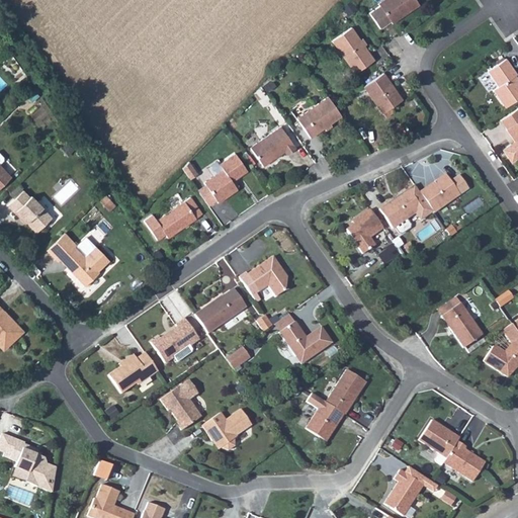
[(418,5),(414,0),(382,0),(377,4),(378,5),(368,12),(379,27),(390,20),(392,23),(418,5)]
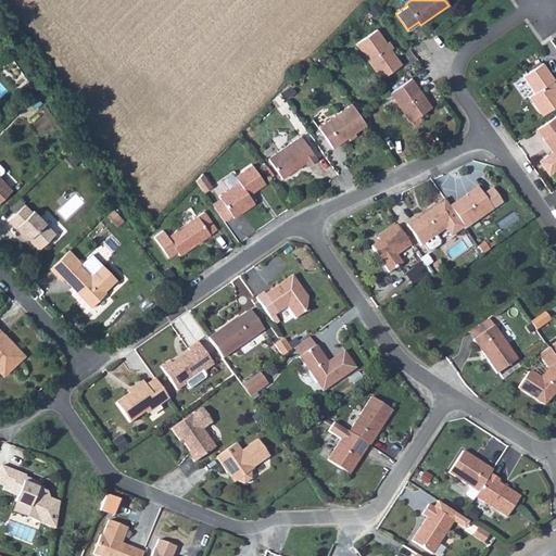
[(401,65),(377,29),(356,43),(380,79),(401,65)]
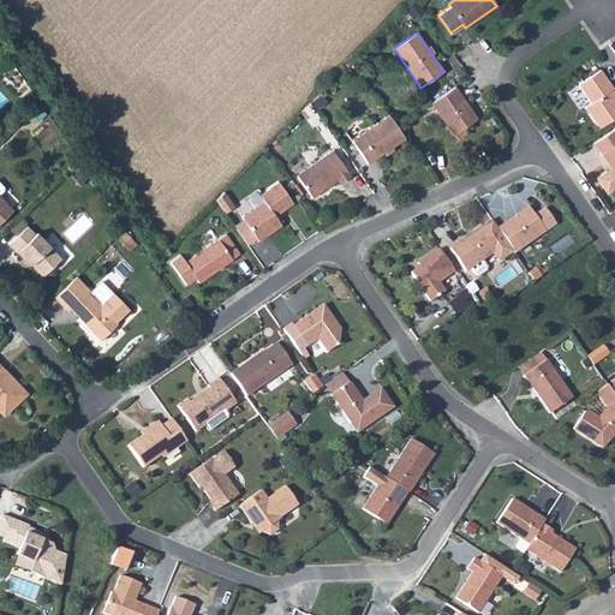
[(613,88),(599,70),(579,84),(591,102),(585,107),(599,127),(614,117),(614,100),(608,91),(613,88)]
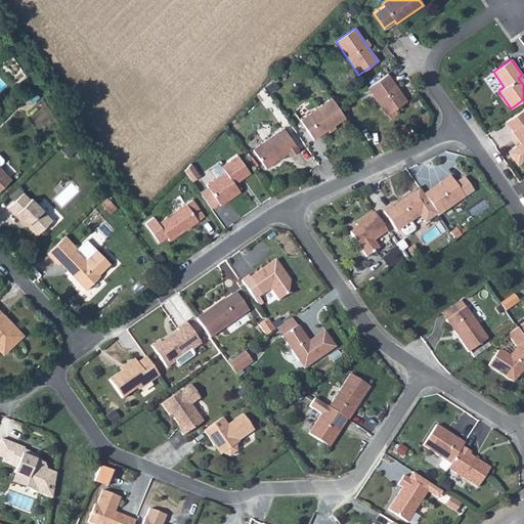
[(386,115),(406,101),(388,74),(367,88),(386,115)]
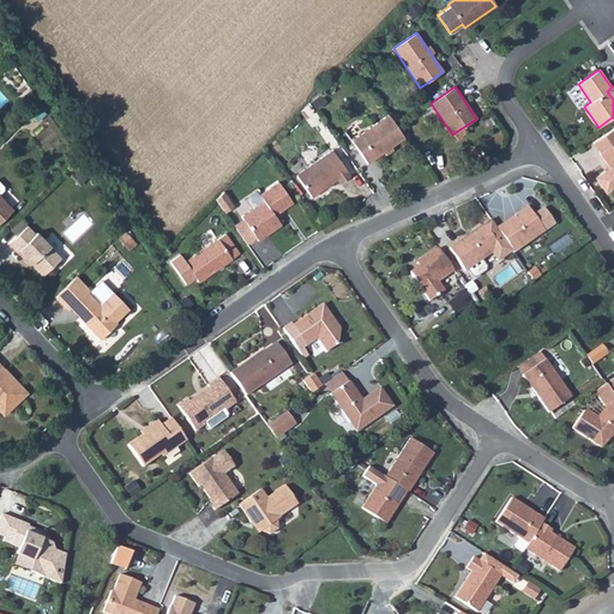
[(404,138),(389,115),(351,140),(367,163),(404,138)]
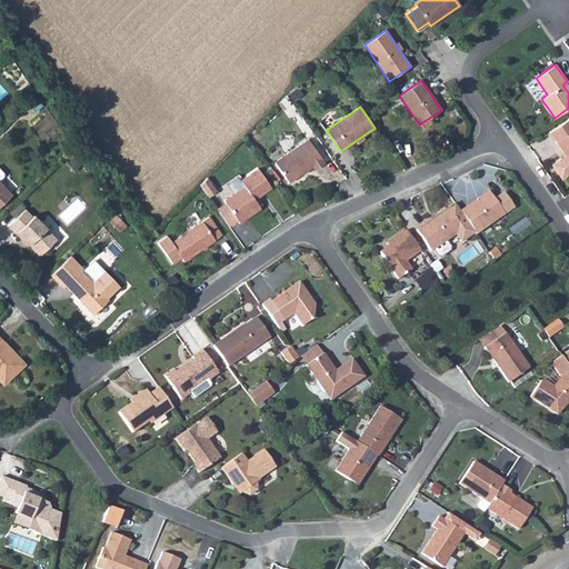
[(568,118),(549,132),(557,141),(556,142),(565,156),(551,163),(560,178),(568,171),(568,118)]
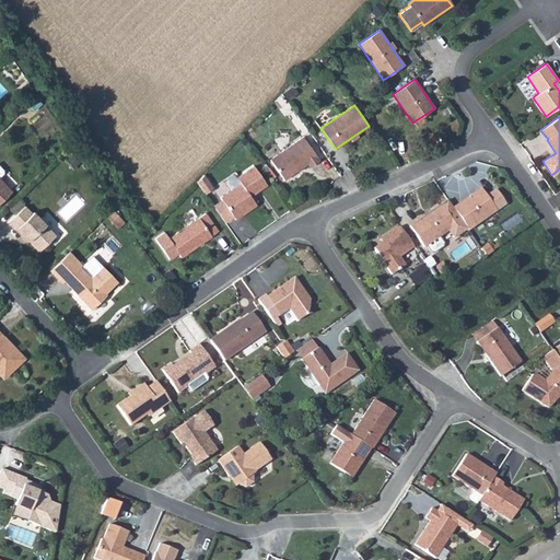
[(319,161),(303,137),(270,160),(283,179),(307,163),(310,167),(319,161)]
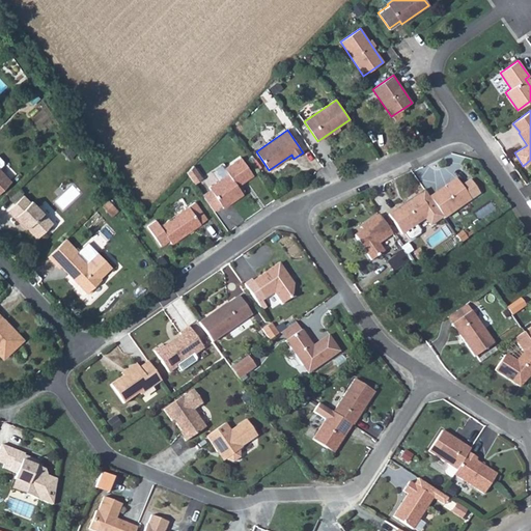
[(243,194),(242,193),(236,186),(240,185),(253,175),(241,158),(224,169),(228,174),(208,187),(210,189),(221,205),(223,207),(243,194)]
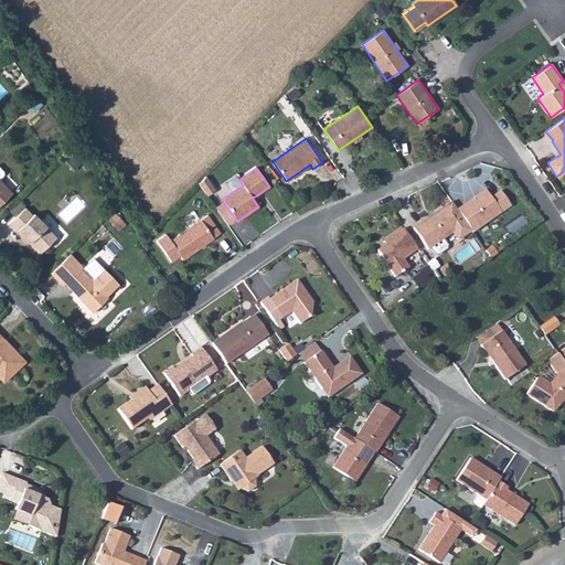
[(214,190),(205,177),(199,184),(206,195),(214,190)]
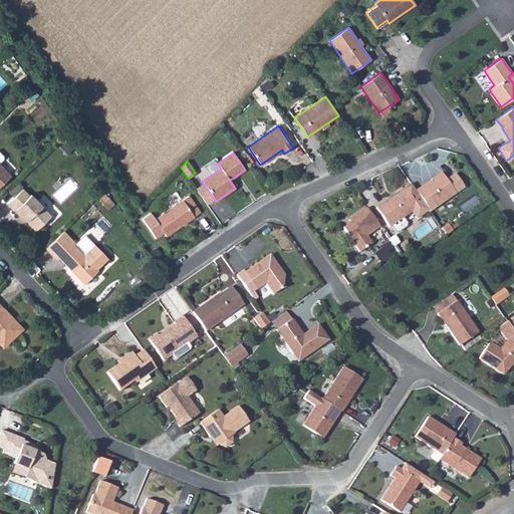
[(0,186),(11,176),(0,165),(0,186)]
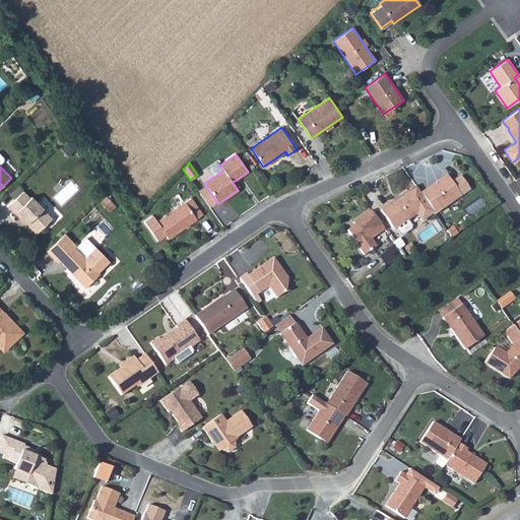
[(420,193),(435,213),(461,196),(446,175),(420,193)]
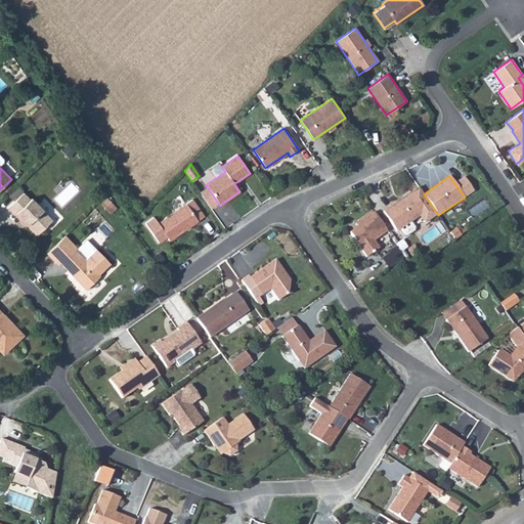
[(211,209),(218,203),(207,186),(200,192),(211,209)]
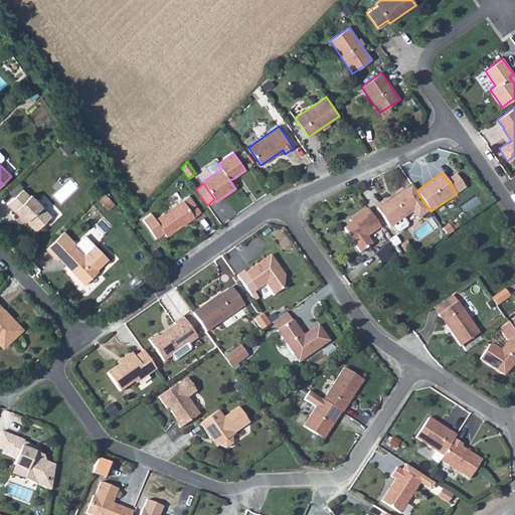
[(418,207),(405,188),(376,208),(389,227),(418,207)]
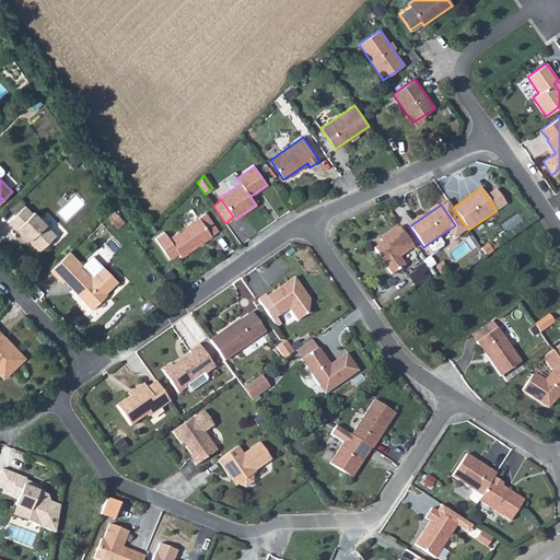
[(32,213),(24,206),(8,222),(21,236),(23,235),(38,252),(56,236),(33,212),(32,213)]
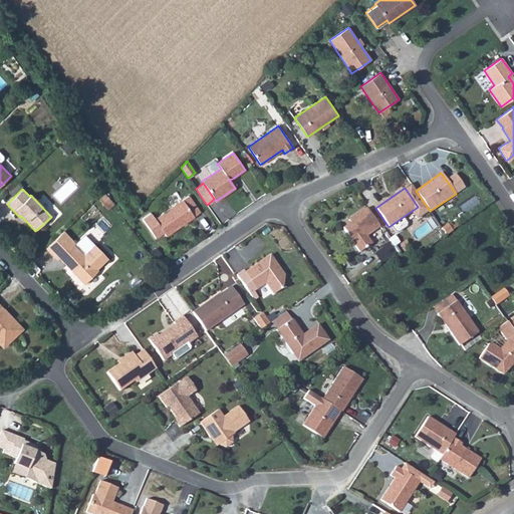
[(110,201),(105,195),(100,200),(105,206),(110,201)]
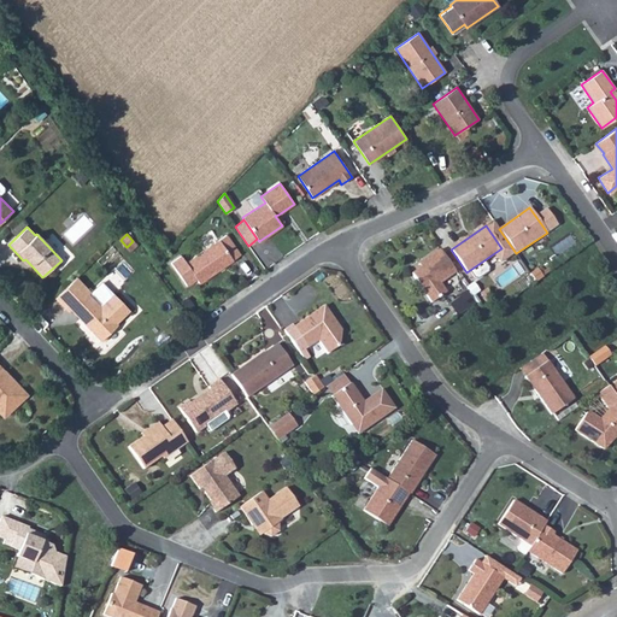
[(240,256),(227,235),(186,263),(181,256),(170,263),(186,286),(195,278),(199,283),(240,256)]
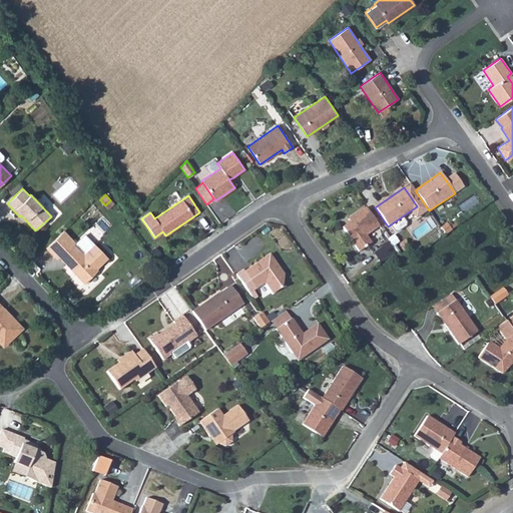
[(379,226),(366,207),(352,217),(354,219),(342,227),(359,251),(371,243),(365,235),(379,226)]
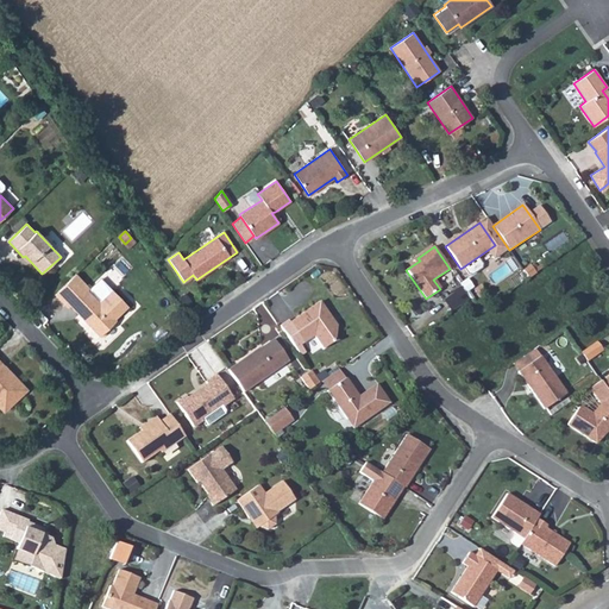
[(531,265),(523,271),(528,278),(535,272),(531,265)]
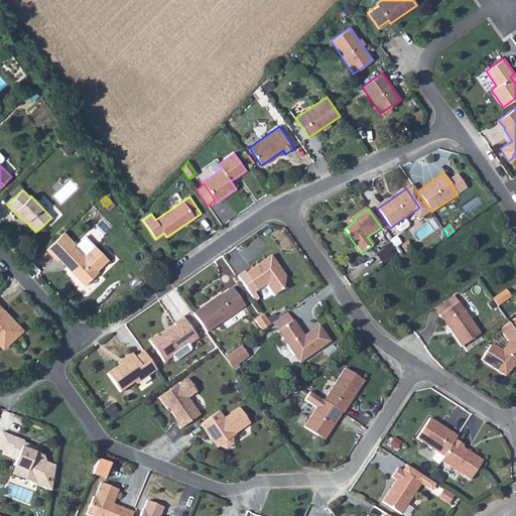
[(55,240),(68,252),(59,259),(74,274),(76,272),(79,276),(77,277),(84,285),(98,272),(97,271),(108,260),(95,246),(84,256),(74,246),(76,244),(63,232),(55,240)]
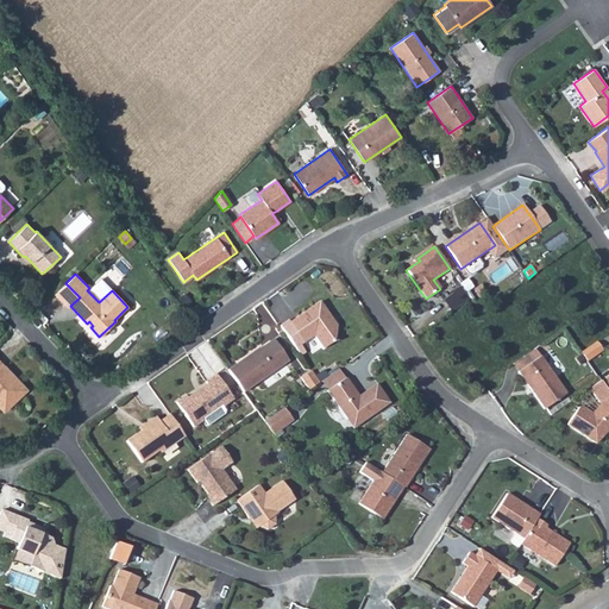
[(80,297),(66,283),(56,293),(70,306),(80,297)]
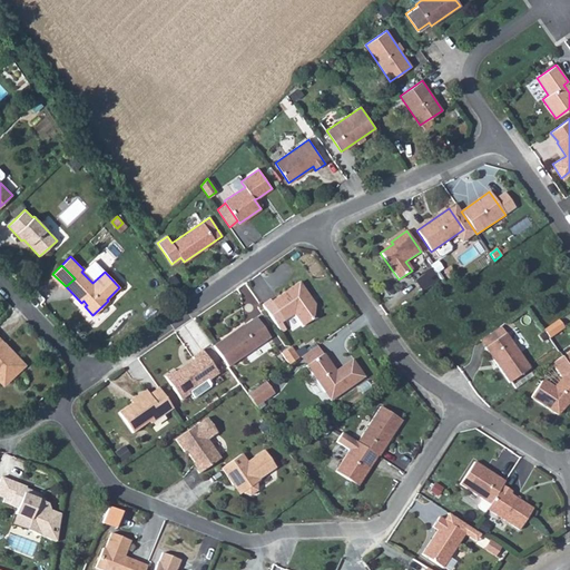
[(439,279),(432,269),(415,281),(422,291),(439,279)]
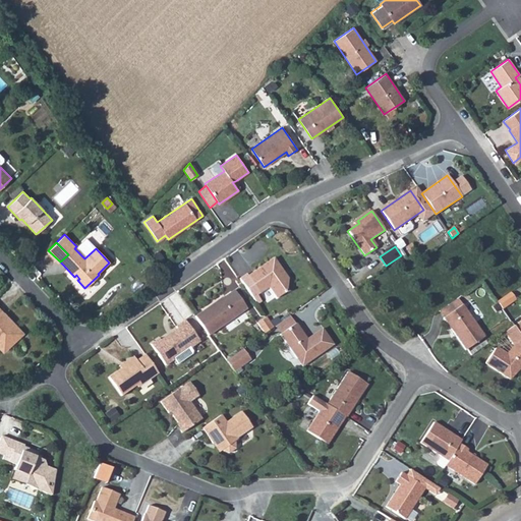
[(154,257),(159,264),(164,259),(160,253),(154,257)]
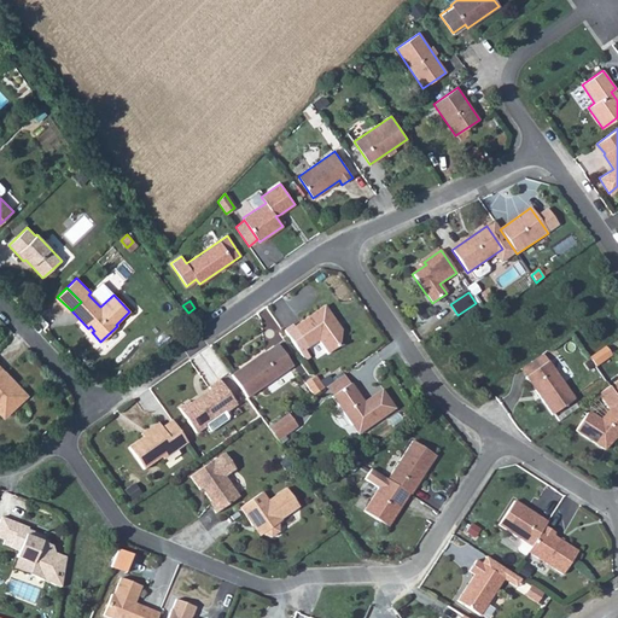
[(337,325),(324,307),(293,328),(292,325),(284,331),(303,359),(308,355),(304,349),(319,340),(327,354),(338,347),(342,331),(336,331),(333,327),(337,325)]
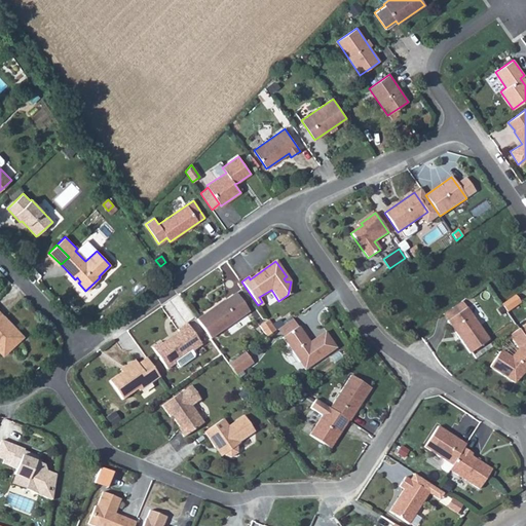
[(171,263),(162,268),(165,272),(174,267),(171,263)]
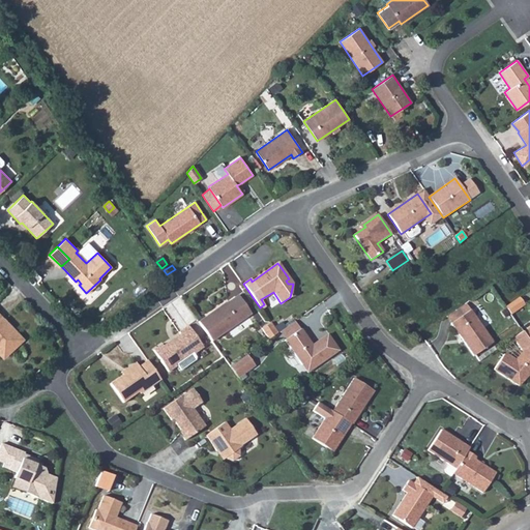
[(226,303),(198,323),(211,342),(251,314),(238,296),(226,303)]
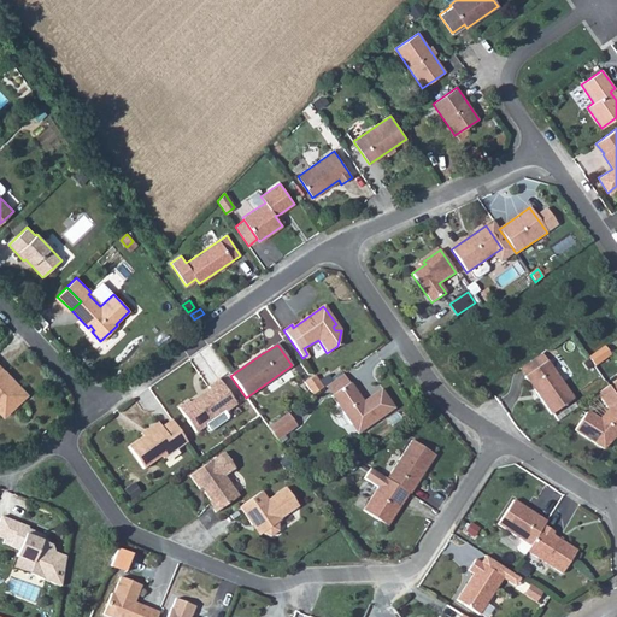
[(588,358),(594,366),(610,356),(604,346),(588,358)]
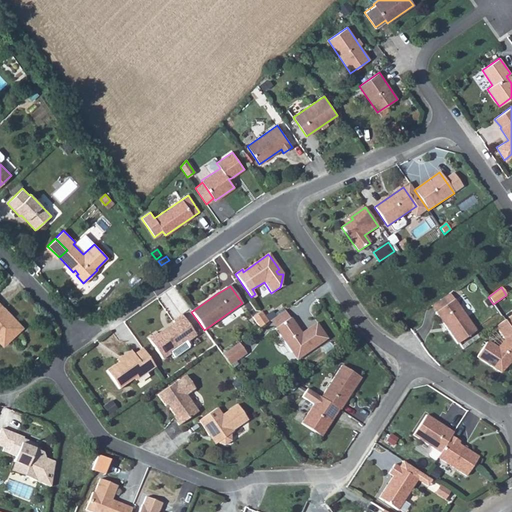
[(431,306),(436,313),(454,300),(450,293),(431,306)]
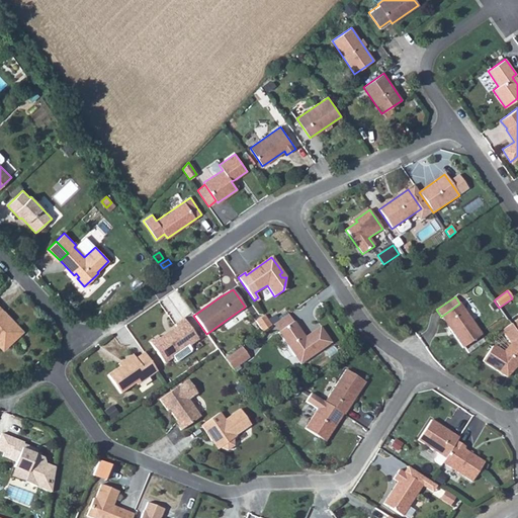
[(482,335),(459,304),(441,317),(463,348),(482,335)]
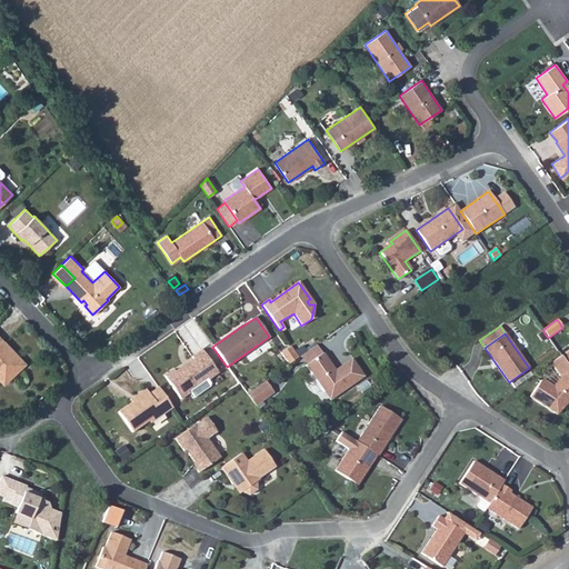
[(8,380),(25,365),(7,346),(0,338),(0,380),(1,382),(6,378),(8,380)]
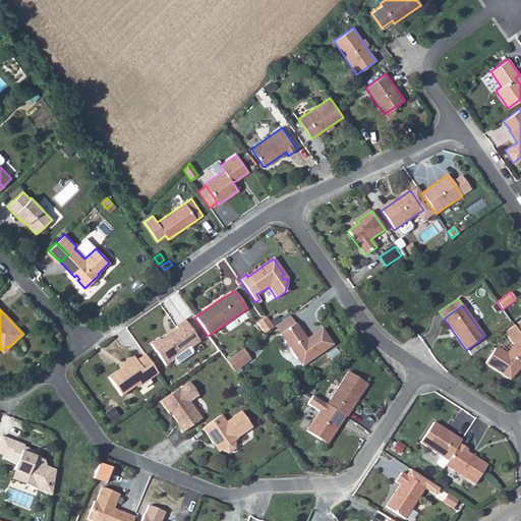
[(280,335),(295,325),(289,316),(275,327),(280,335)]
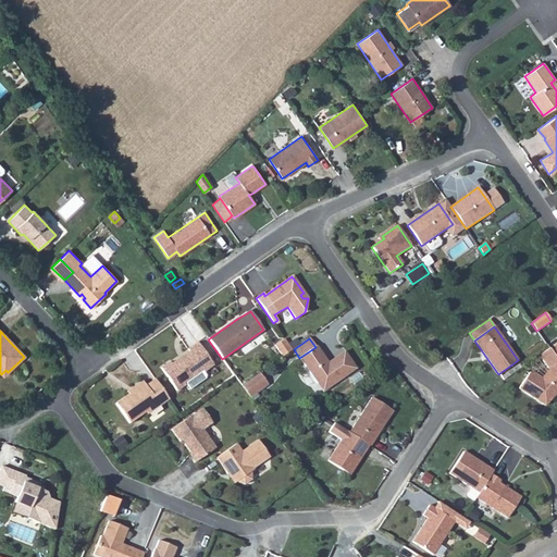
[(284,339),(275,346),(283,357),(292,350),(284,339)]
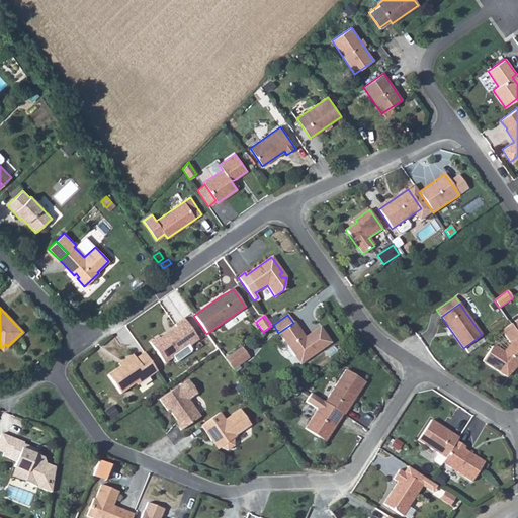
[(159,339),(158,337),(149,343),(164,364),(172,358),(171,356),(188,344),(189,346),(198,340),(183,319),(174,325),(175,327),(171,330),(171,333),(168,335),(167,333),(159,339)]
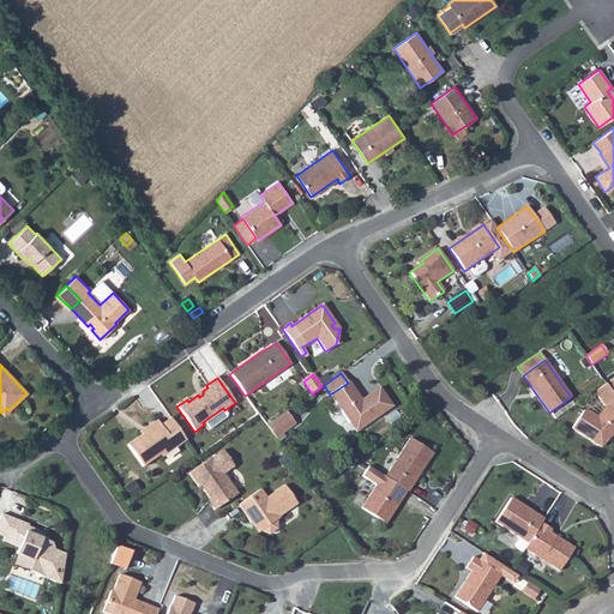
[(330,395),(349,423),(359,417),(365,426),(392,407),(379,387),(366,397),(368,401),(363,403),(348,381),(348,383),(330,395)]
